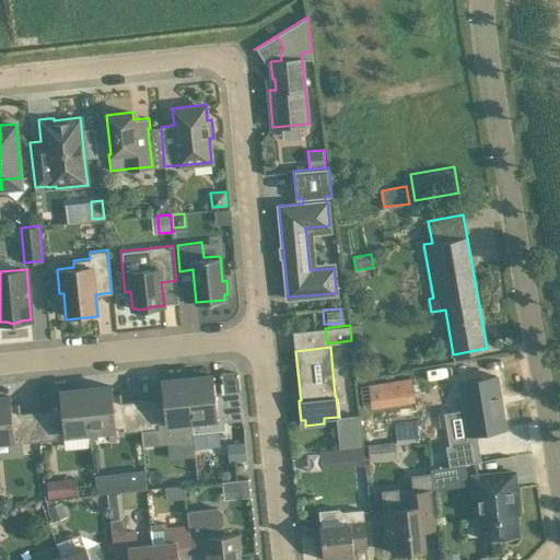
[(467,431),(502,424),(493,372),(458,377),(467,431)]
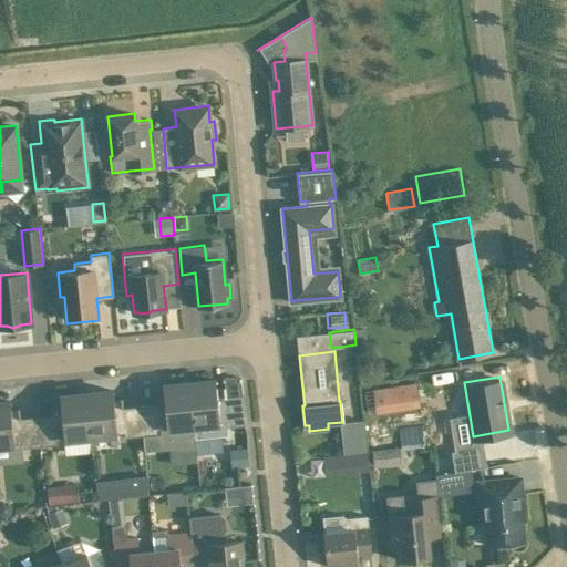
[(217,380),(189,382),(195,437),(228,434),(227,426),(246,424),(243,394),(226,397),(225,385),(224,387),(224,389),(217,390),(216,381),(217,381),(217,380)]
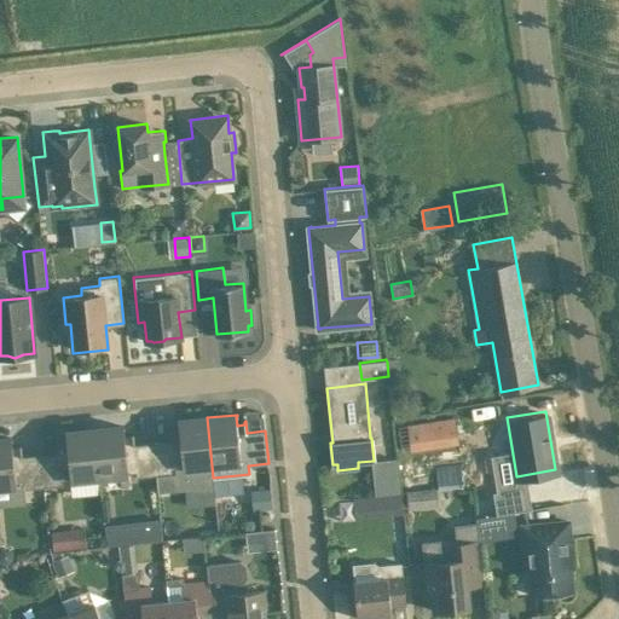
[(397,421),(403,452),(458,443),(453,417),(428,422),(427,416),(397,421)]
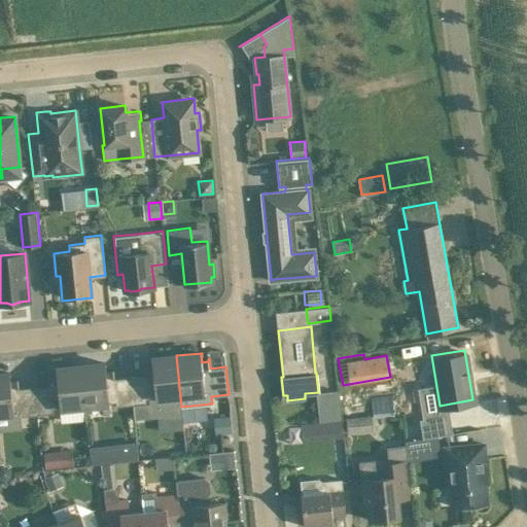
[(182,412),(181,407),(176,355),(150,358),(150,359),(151,359),(152,367),(145,369),(145,365),(144,365),(145,375),(130,377),(133,405),(149,402),(150,415),(182,412)]
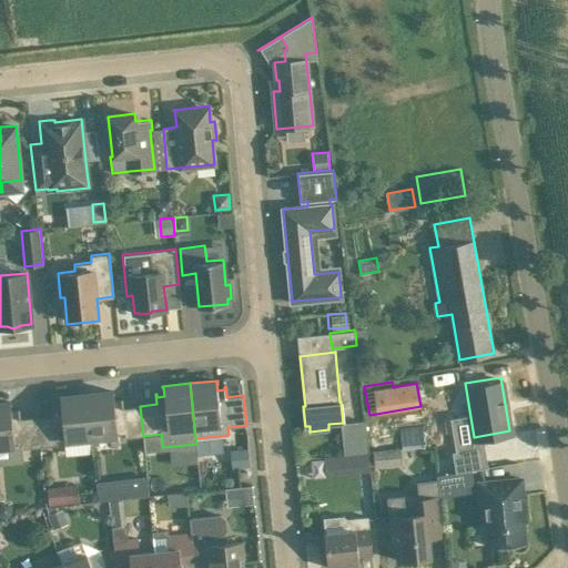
[(114,391),(87,394),(91,437),(124,433),(125,438),(143,436),(140,406),(123,407),(122,397),(121,397),(121,401),(114,402),(113,393),(114,393),(114,391)]
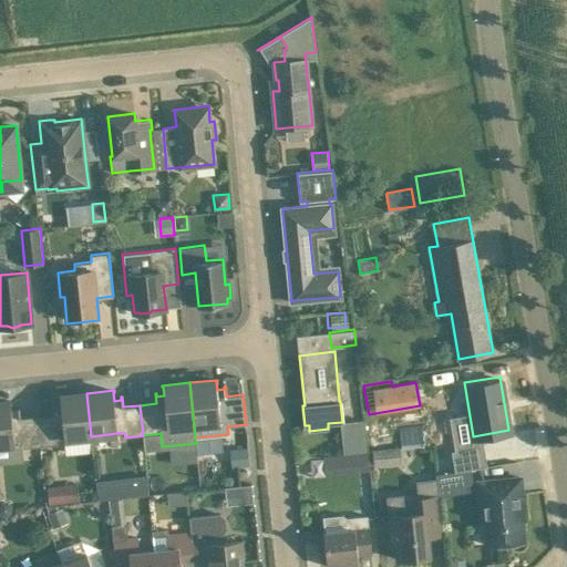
[(58,440),(91,436),(86,393),(59,395),(59,398),(60,398),(61,405),(54,406),(53,404),(52,404),(53,414),(37,415),(40,445),(58,444),(58,440)]
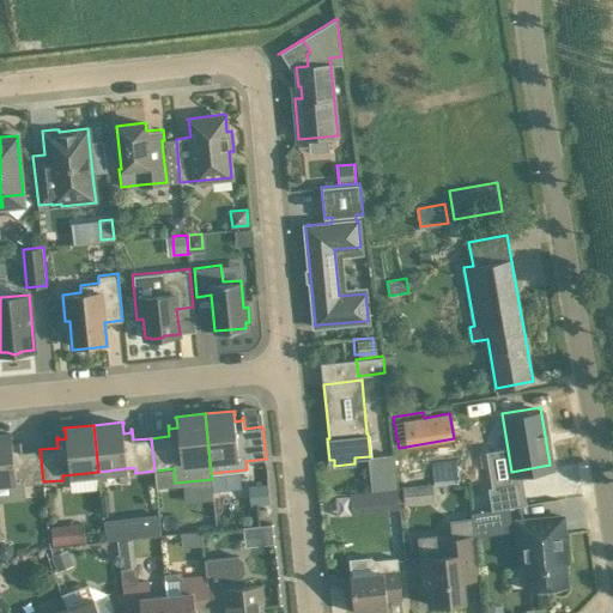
[(12,434),(0,434),(0,481),(23,479),(24,484),(43,481),(40,449),(22,451),(20,441),(19,441),(19,444),(12,444),(11,435),(12,435),(12,434)]
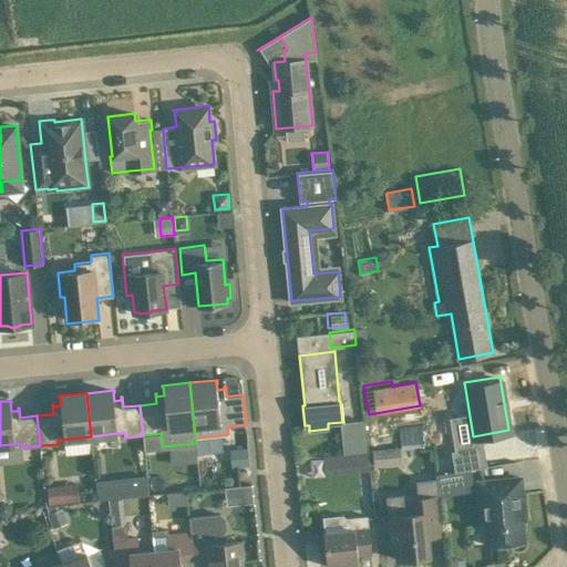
[(459,467),(490,462),(486,441),(454,446),(459,467)]
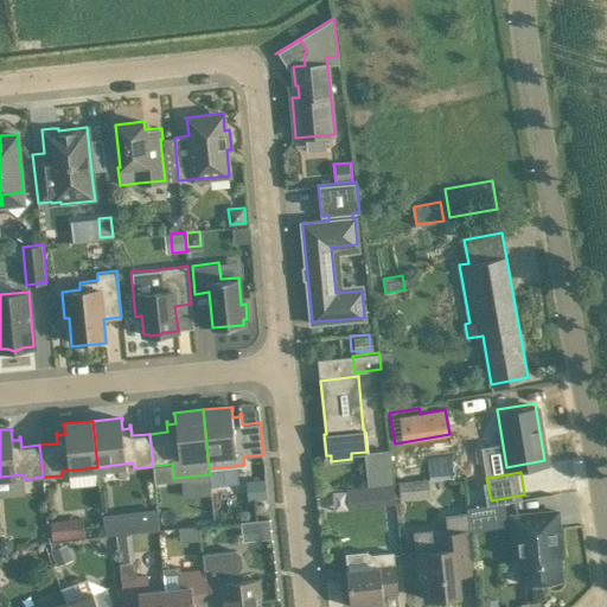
[(264,478),(246,480),(248,499),(267,498),(264,478)]
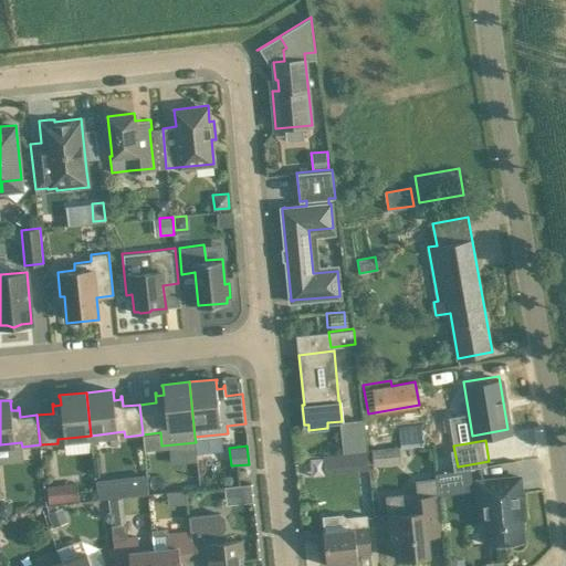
[(384,464),(381,448),(371,449),(371,450),(373,465),(384,464)]
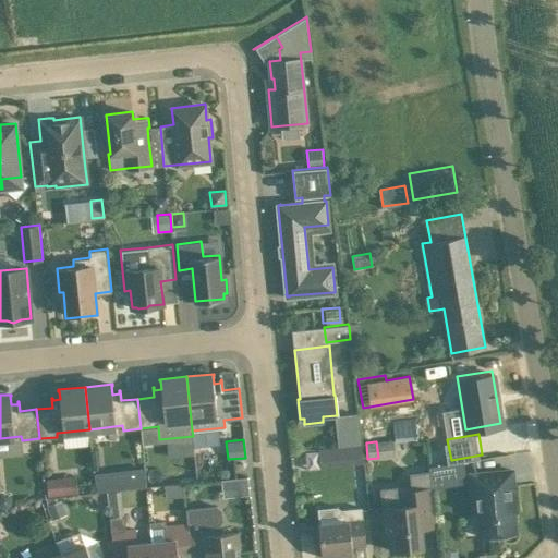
[(349,445),(340,446),(342,464),(364,462),(362,444),(360,444),(349,445)]
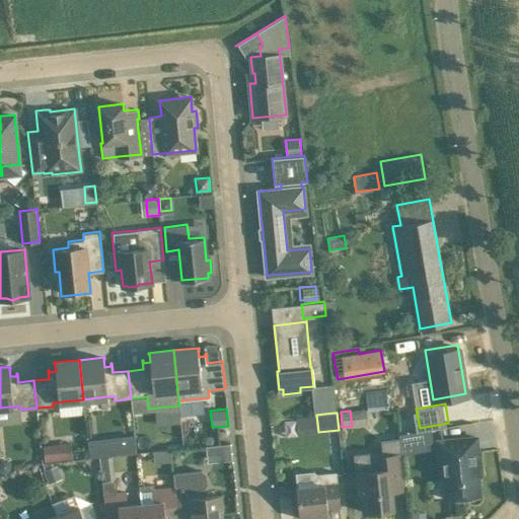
[(402,452),(405,451),(411,451),(408,432),(399,433),(402,452)]
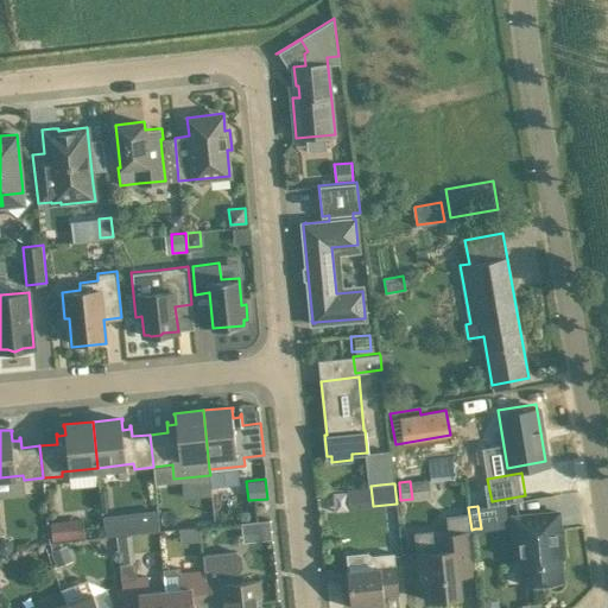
[(140,511),(143,531),(158,529),(156,508),(140,511)]
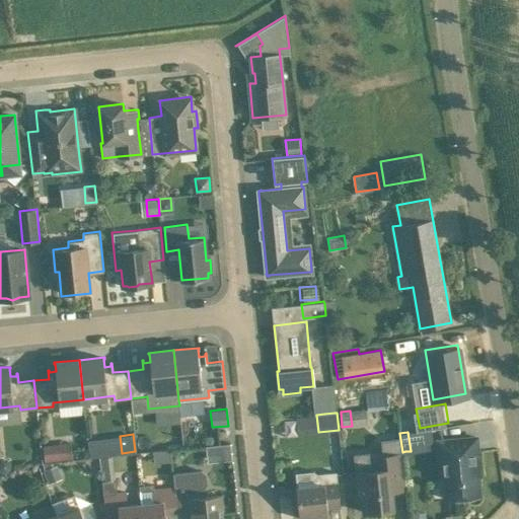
[(479,466),(476,437),(438,441),(439,456),(442,455),(446,499),(478,496),(476,466),(479,466)]
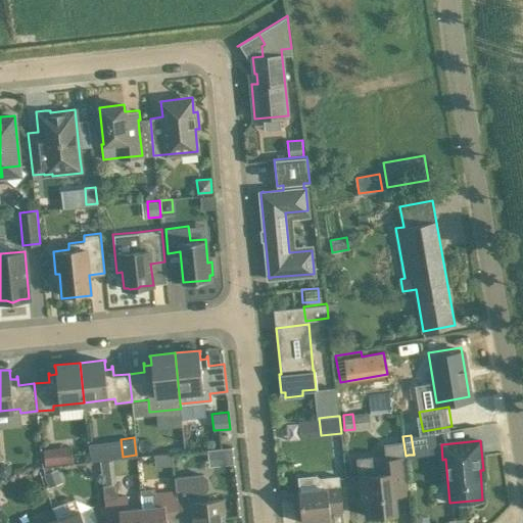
[(204,447),(205,464),(231,462),(229,445),(204,447)]
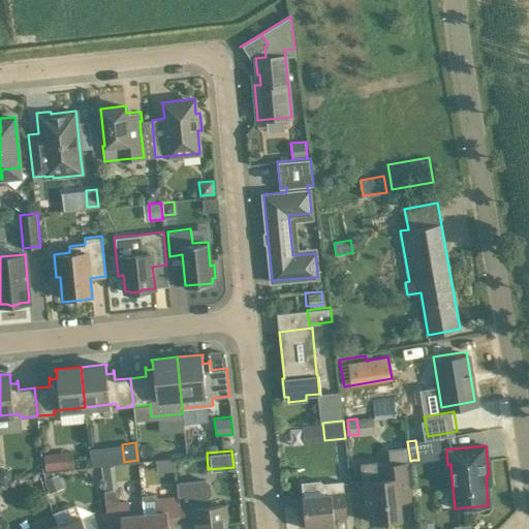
[(60,469),(59,453),(54,453),(44,454),(45,470),(60,469)]
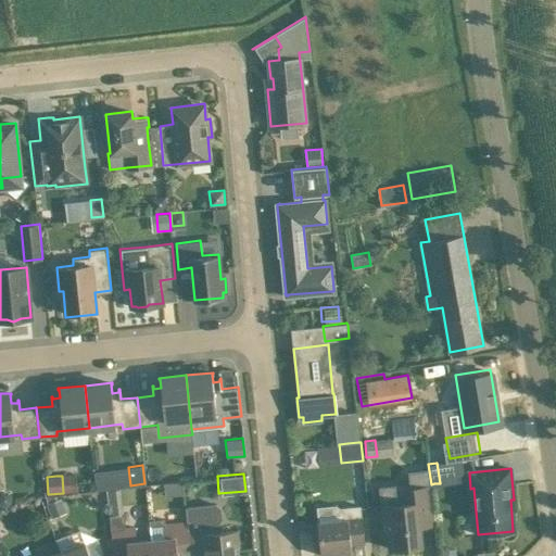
[(430,485),(397,489),(397,484),(380,487),(381,505),(386,505),(388,527),(389,548),(422,544),(419,513),(433,512),(430,485)]
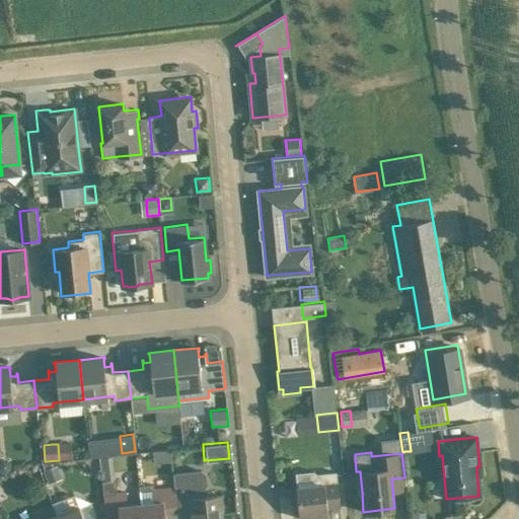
[(105,518),(142,518),(141,503),(128,504),(127,492),(117,493),(113,456),(99,457),(105,518)]
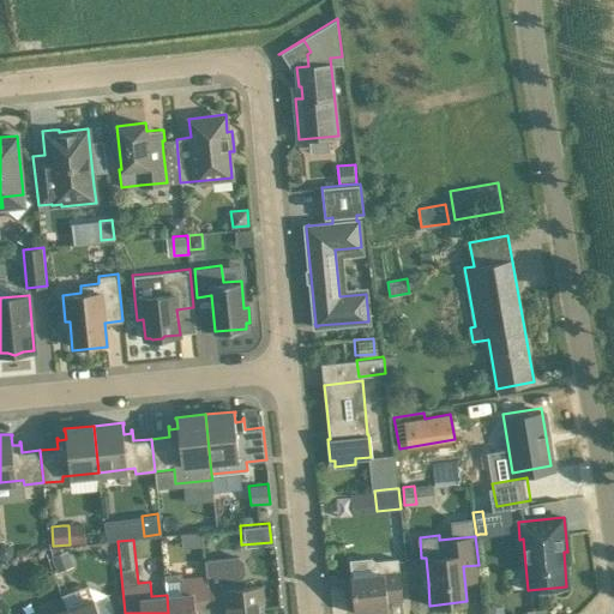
[(73,565),(67,549),(65,551),(62,546),(50,548),(53,555),(52,555),(58,571),(73,565)]
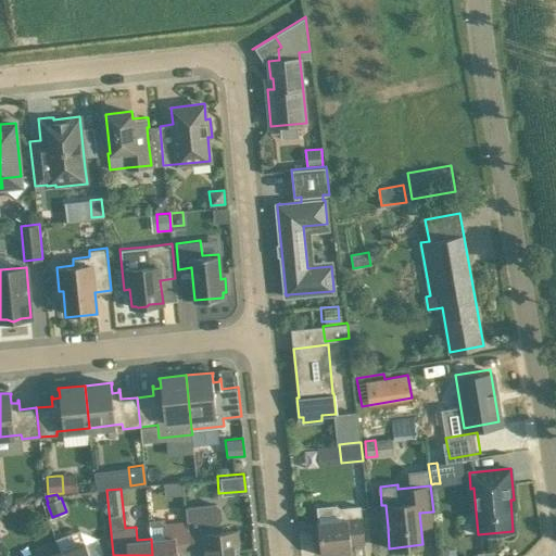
[(237,555),(235,530),(219,531),(218,521),(222,519),(220,507),(216,503),(186,506),(190,551),(205,548),(206,555),(237,555)]
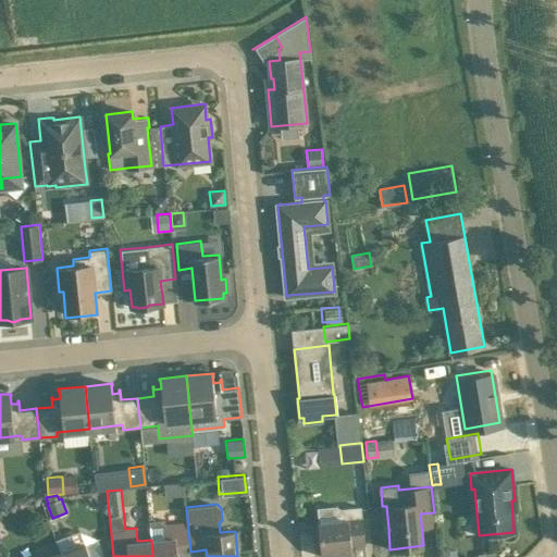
[(361,506),(341,508),(337,505),(317,507),(322,556),(339,554),(339,556),(351,556),(351,545),(366,544),(362,518),(361,506)]
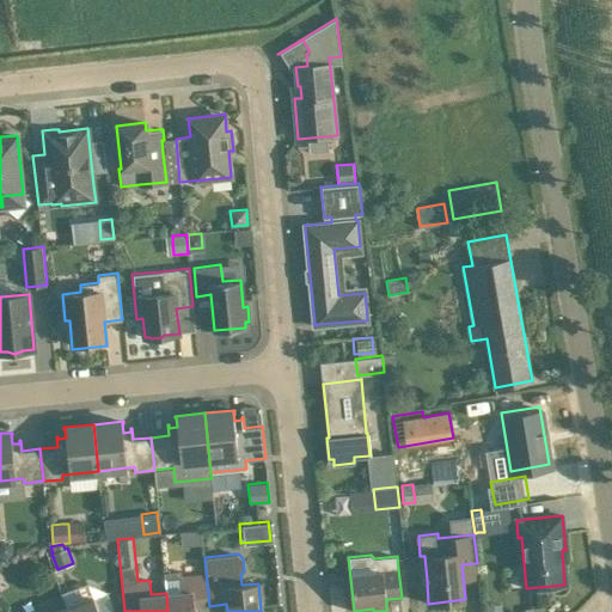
[(164,571),(166,593),(167,611),(195,611),(195,607),(209,606),(204,557),(203,557),(206,574),(182,576),(181,570),(164,571)]
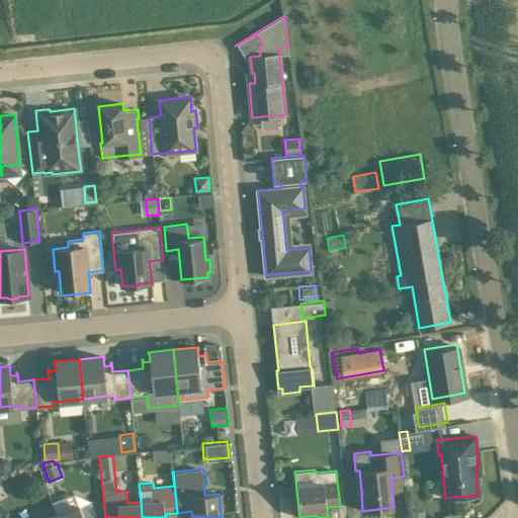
[(57,514),(58,517),(97,517),(97,516),(91,517),(84,517),(80,505),(57,514)]
